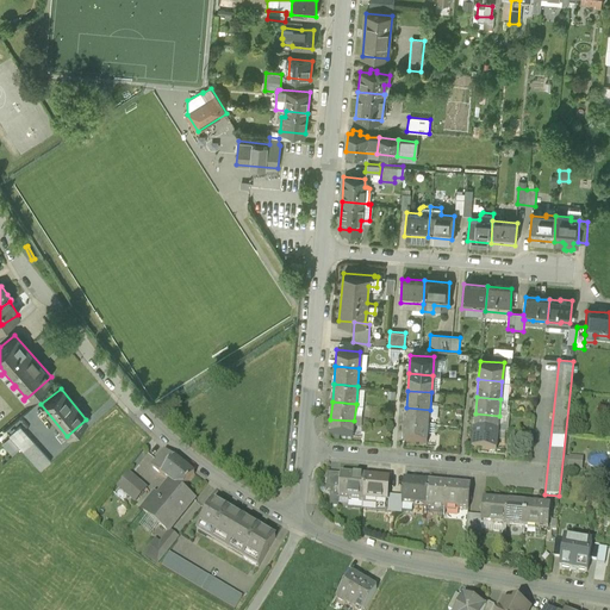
[(406,408),(404,425),(428,428),(430,410),(406,408)]
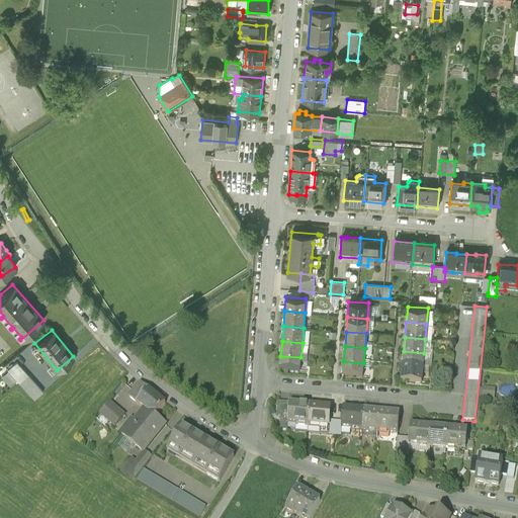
[(404,351),(403,366),(423,368),(424,353),(404,351)]
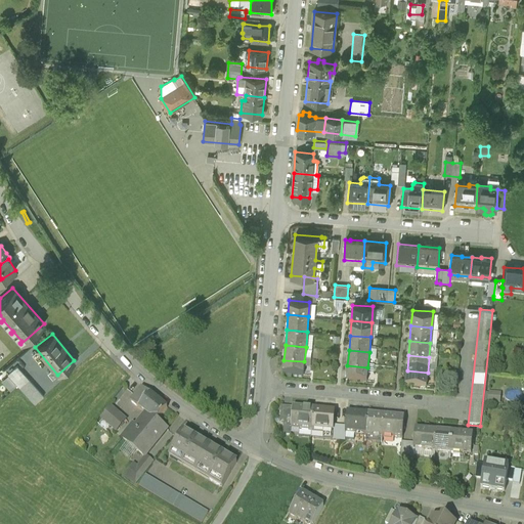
[(303,378),(304,361),(284,360),(282,376),(303,378)]
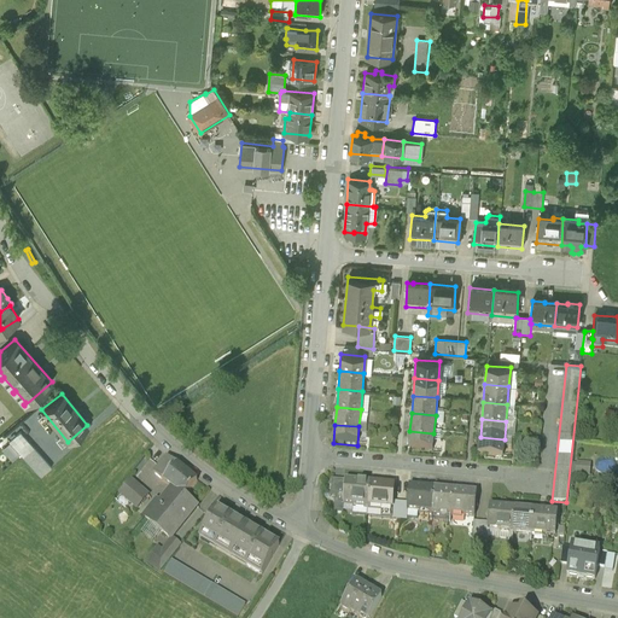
[(52,467),(19,431),(9,441),(41,477),(52,467)]
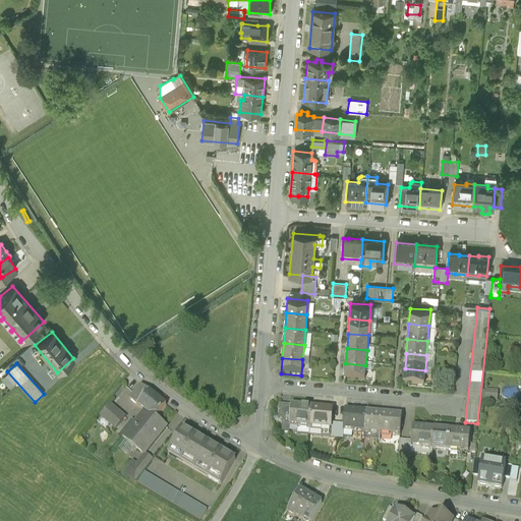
[(364,381),(365,365),(345,363),(344,379),(364,381)]
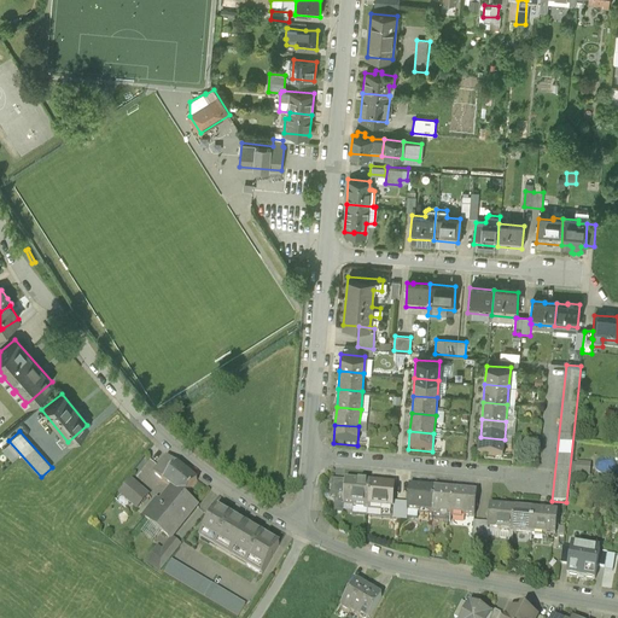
[(502,458),(505,439),(481,437),(478,456),(502,458)]
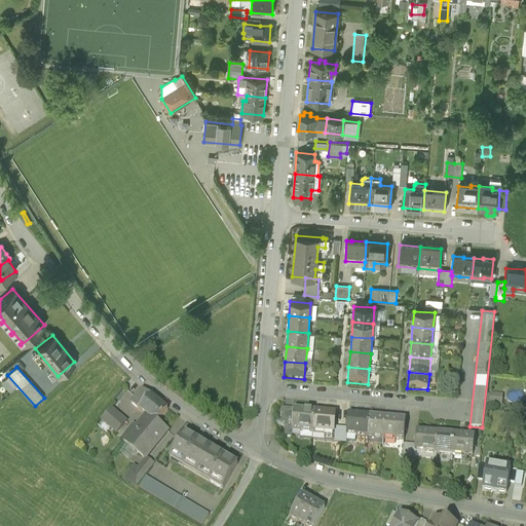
[(500,387),(521,388),(521,379),(500,379),(500,387)]
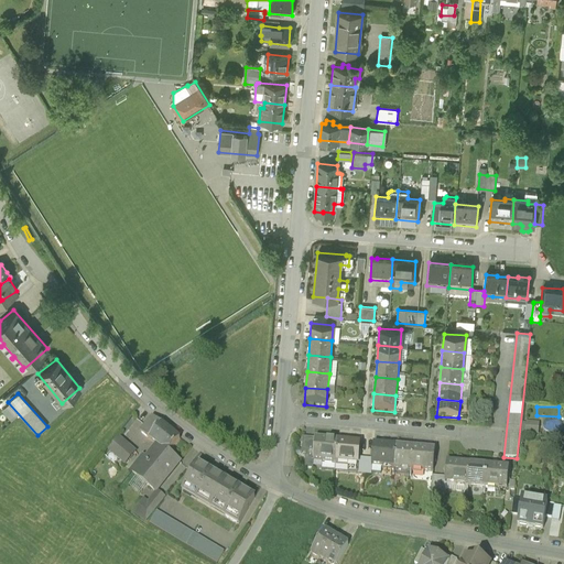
[(140,433),(155,445),(152,449),(153,451),(145,461),(143,458),(131,473),(154,492),(179,463),(167,454),(180,440),(152,418),(140,433)]
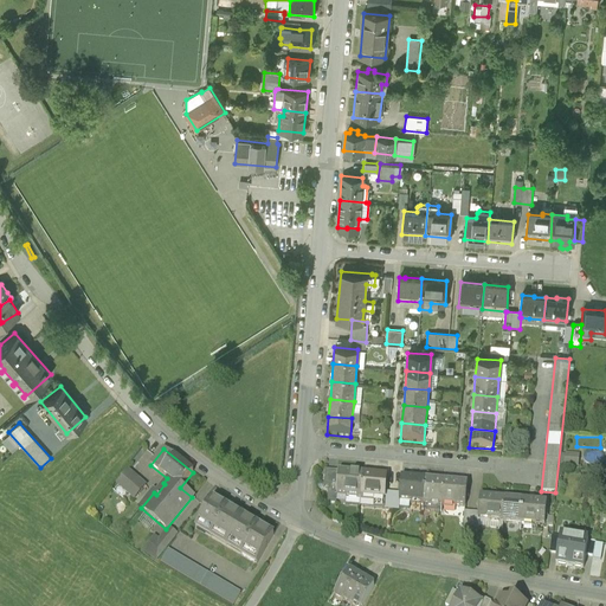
[(339,474),(324,472),(323,487),(317,485),(317,494),(318,503),(336,504),(337,497),(336,497),(339,474)]
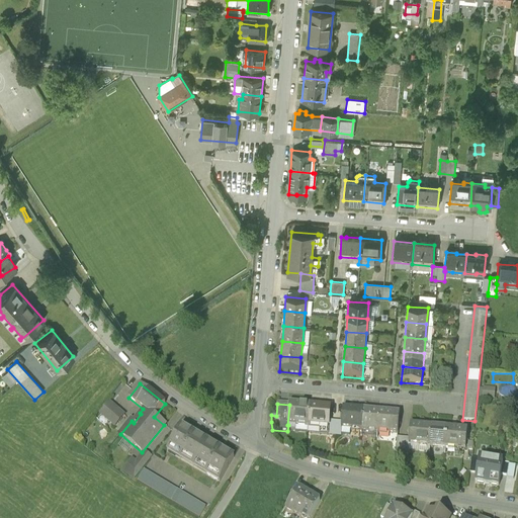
[(109,405),(96,420),(106,429),(110,423),(114,427),(123,417),(109,405)]
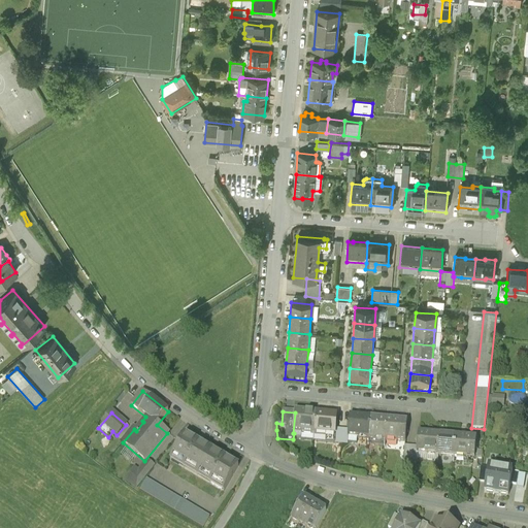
[(294,433),(314,435),(316,415),(295,413),(293,433),(294,433)]
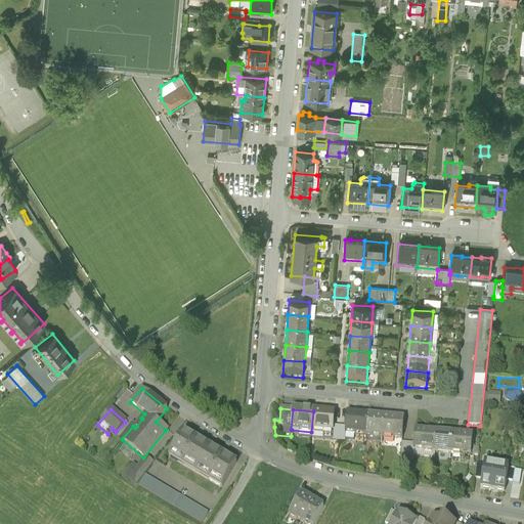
[(335,412),(313,411),(311,432),(332,433),(333,433),(333,427),(335,412)]
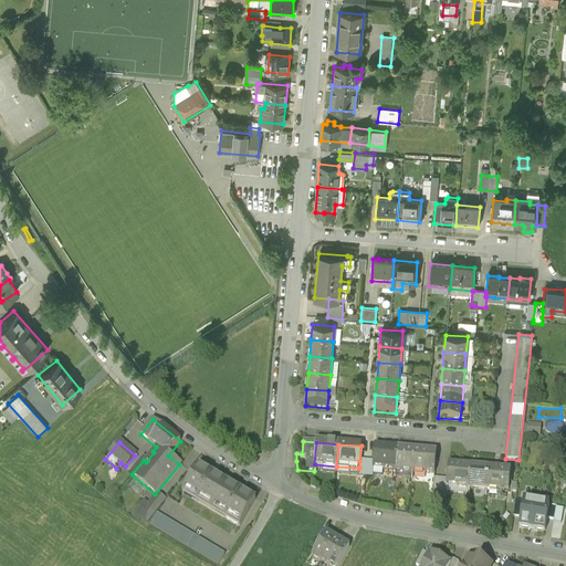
[(374,469),(395,471),(397,449),(375,447),(373,462),(373,469),(374,469)]
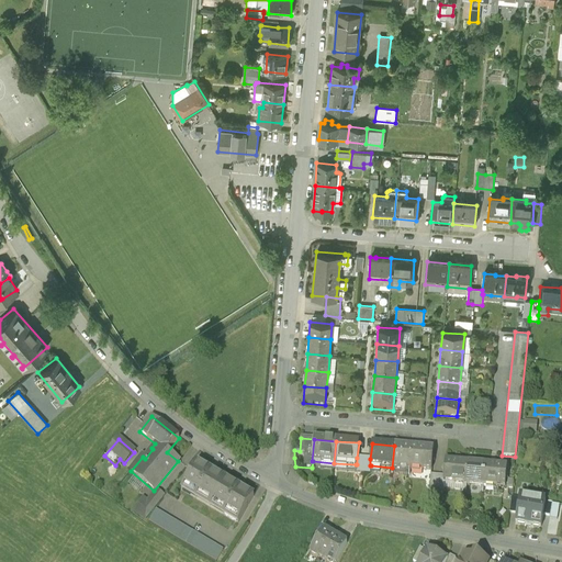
[(411,447),(394,446),(392,468),(408,469),(411,447)]
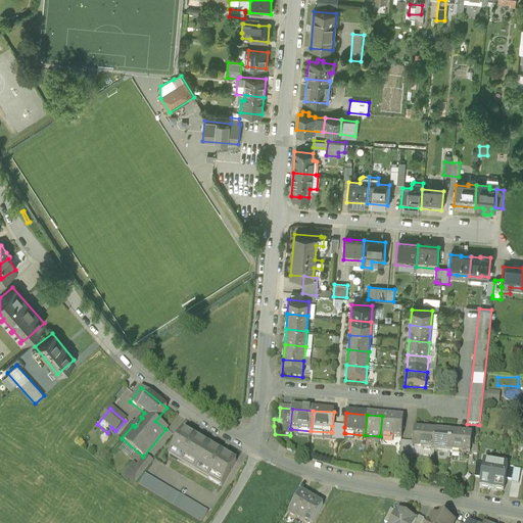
[(403,418),(382,416),(380,436),(401,438),(403,418)]
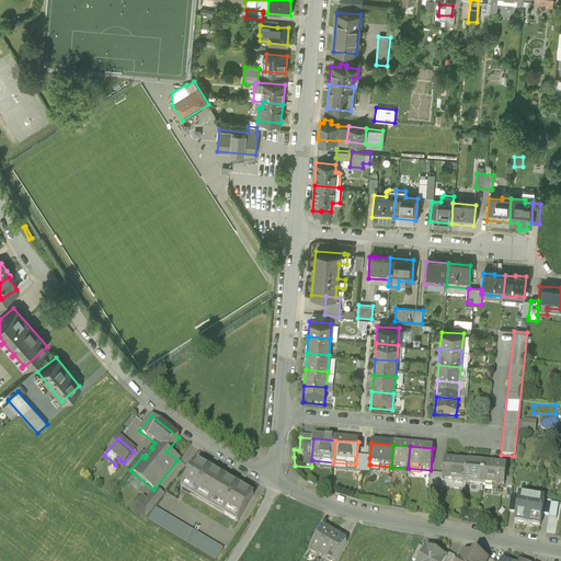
[(369,465),(369,458),(356,457),(356,464),(355,464),(355,472),(369,473),(370,465),(369,465)]
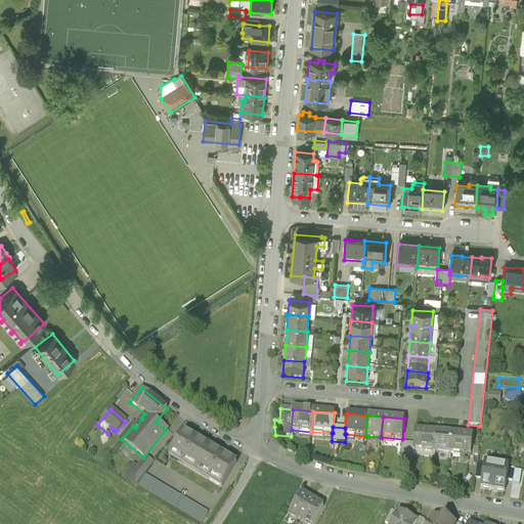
[(415,450),(434,452),(436,432),(415,430),(413,444),(413,450),(415,450)]
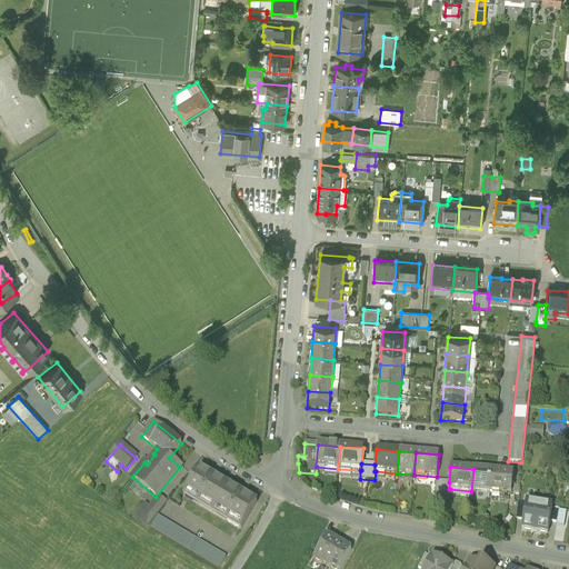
[(471,491),(488,492),(490,470),(473,469),(471,491)]
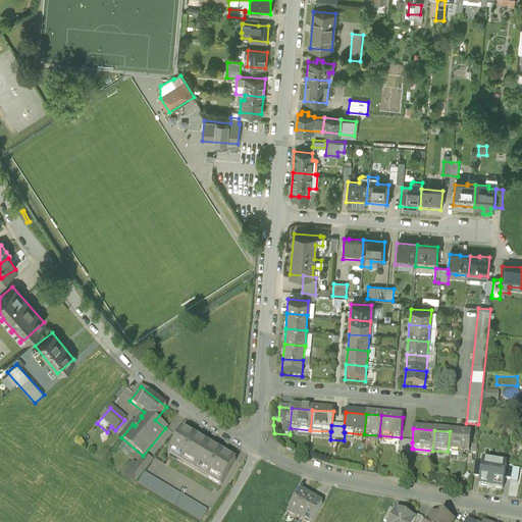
[(168,456),(195,471),(209,447),(183,431),(168,456)]
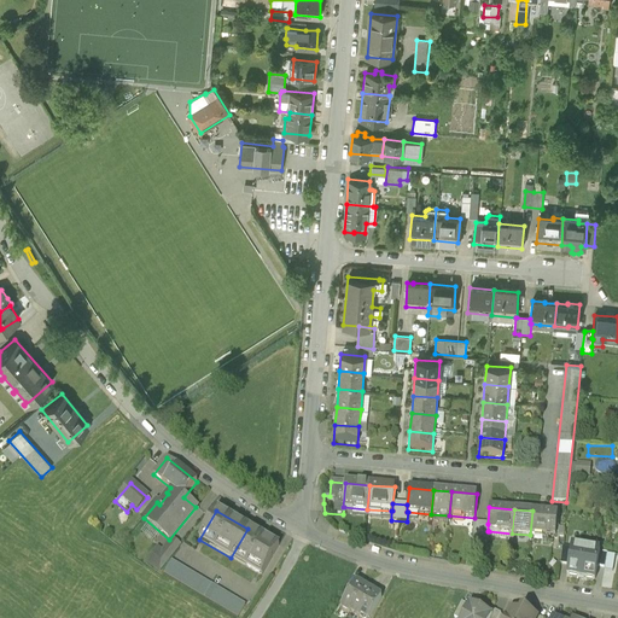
[(558,513),(532,511),(530,535),(555,537),(555,528),(557,528),(558,513)]
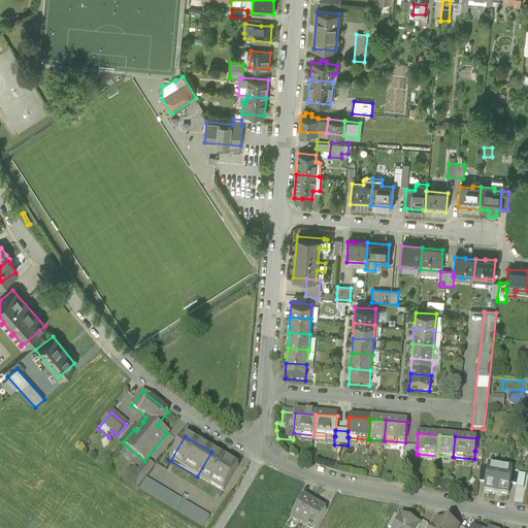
[(417,454),(417,448),(404,447),(403,461),(417,462),(418,454),(417,454)]
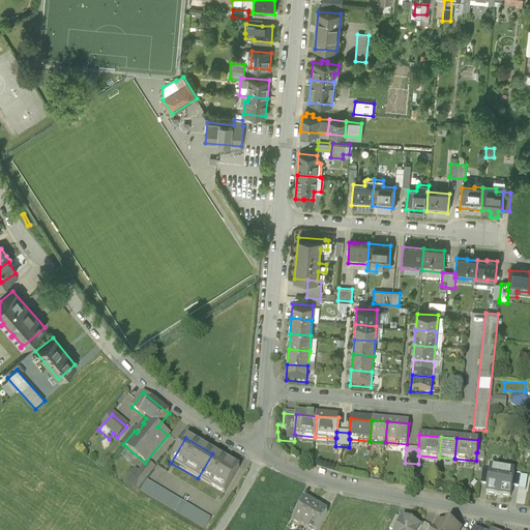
[(239,469),(212,453),(198,478),(225,495),(239,469)]
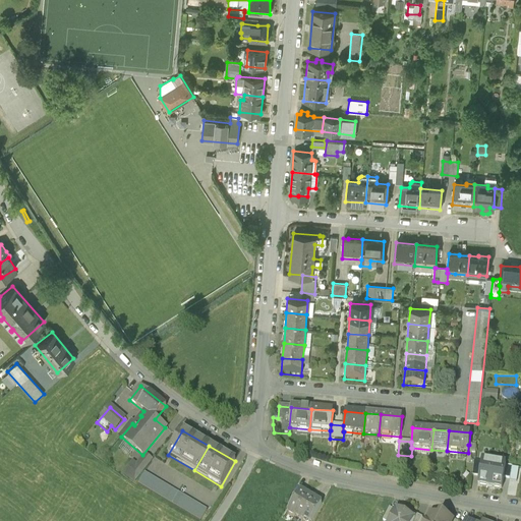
[(152,461),(146,456),(136,466),(132,463),(124,474),(133,482),(152,461)]
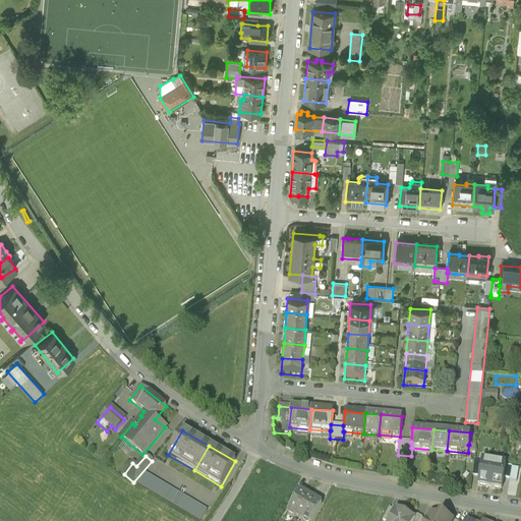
[(472,475),(478,476),(481,462),(473,461),(472,475)]
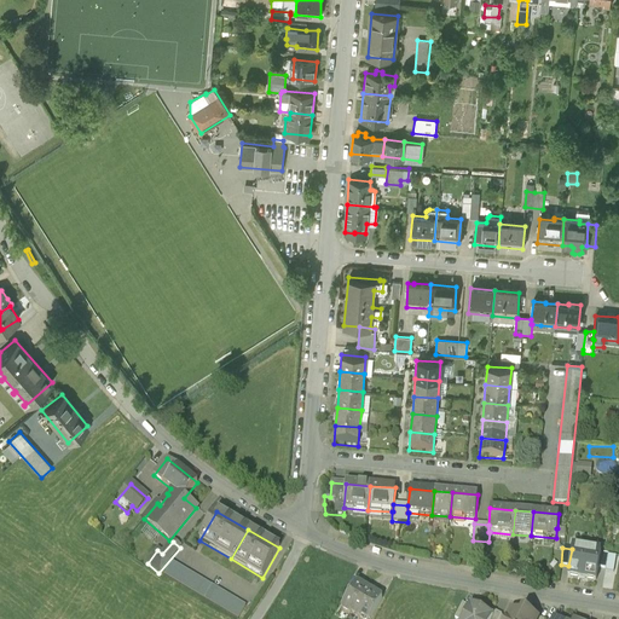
[(568,566),(567,577),(596,582),(597,567),(601,554),(601,553),(572,548),(572,549),(568,566)]
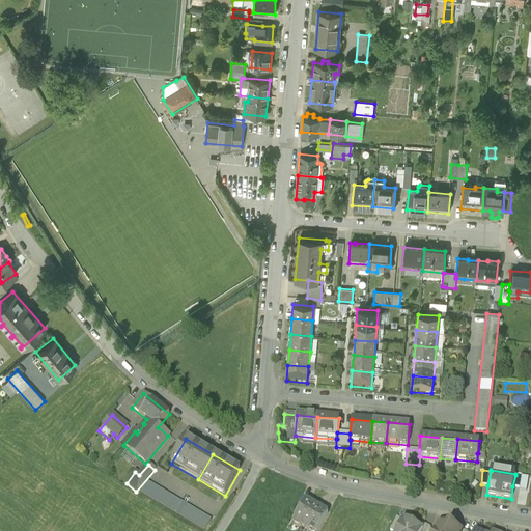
[(521,476),(515,475),(512,486),(519,488),(521,476)]
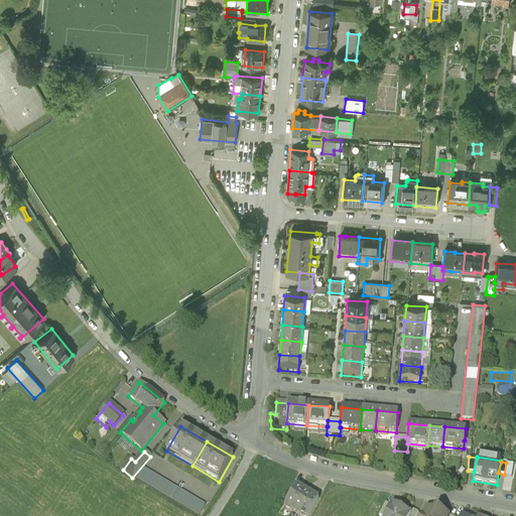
[(136,480),(198,515),(205,506),(143,470),(136,480)]
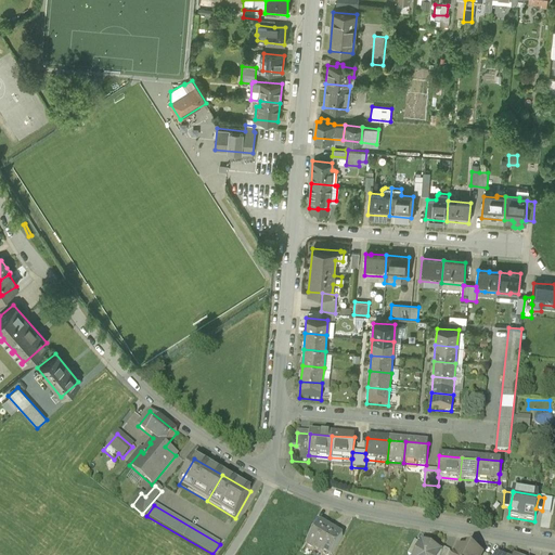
[(314,552),(314,551),(321,554),(322,554),(323,554),(325,554),(332,554),(343,538),(338,534),(337,534),(335,533),(335,532),(331,530),(330,530),(324,527),(321,524),(320,524),(306,546),(306,549),(312,552),(314,552)]
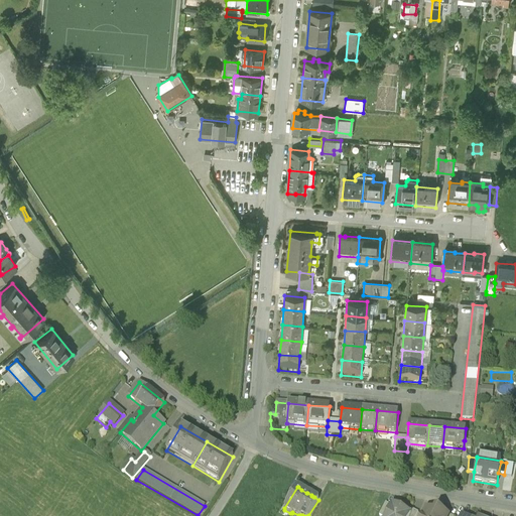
[(379,515),(385,515),(391,507),(385,504),(379,515)]
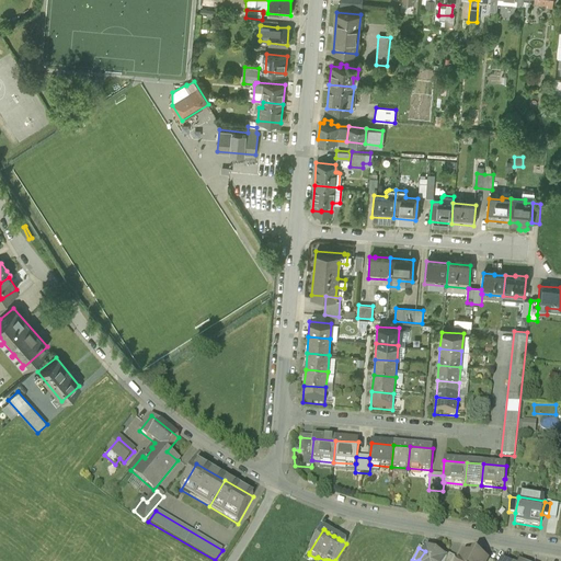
[(419,560),(445,560),(446,559),(445,559),(439,556),(441,553),(433,550),(432,551),(426,549),(425,551),(419,560)]
